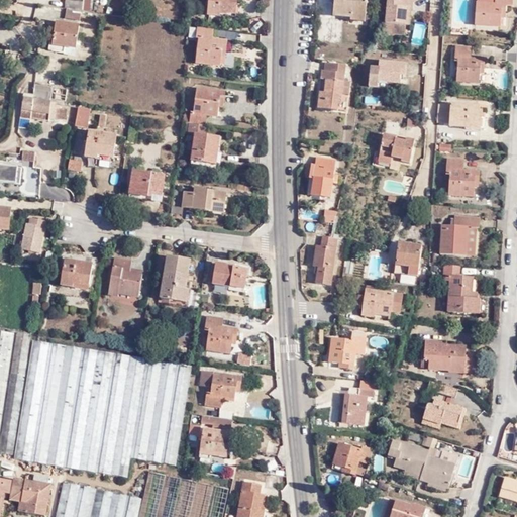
[(67,10),(83,12),(84,0),(65,0),(65,10),(67,10)]
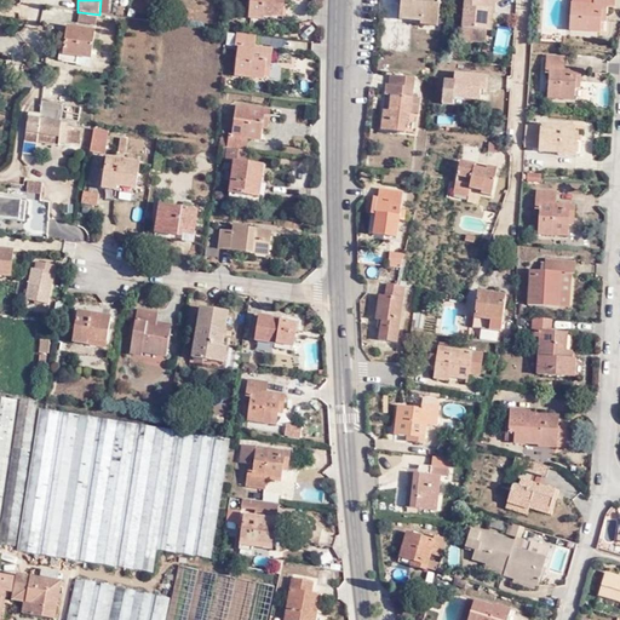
[(283,0),(252,0),(251,21),(264,22),(264,19),(283,21),(283,0)]
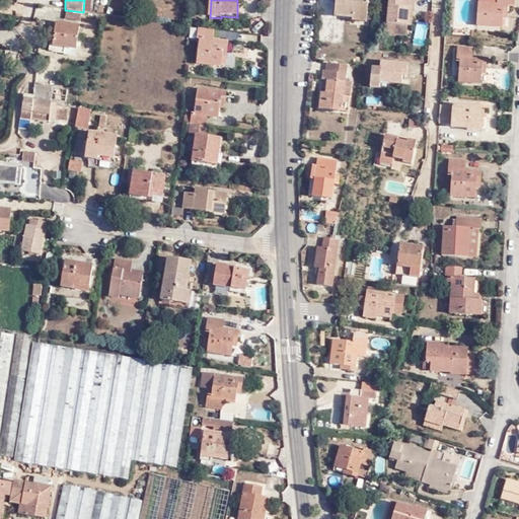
[(337,0),(337,2),(336,18),(353,20),(354,15),(367,16),(368,0),(337,0)]
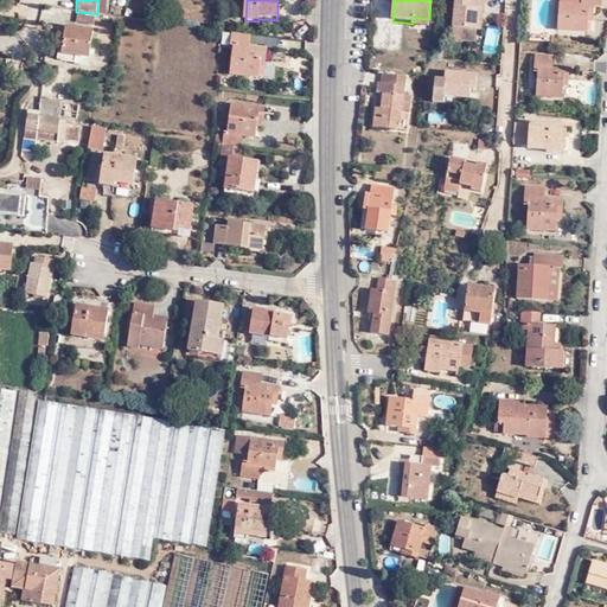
[(479,11),(483,12),(484,12),(485,1),(490,1),(490,0),(455,0),(453,29),(468,30),(477,30),(479,11)]
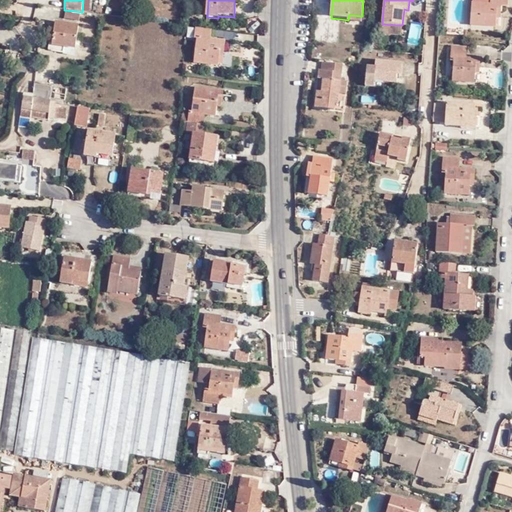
[(471,25),(495,26),(496,12),(501,12),(501,4),(507,4),(507,0),(491,0),(491,3),(473,2),(471,25)]
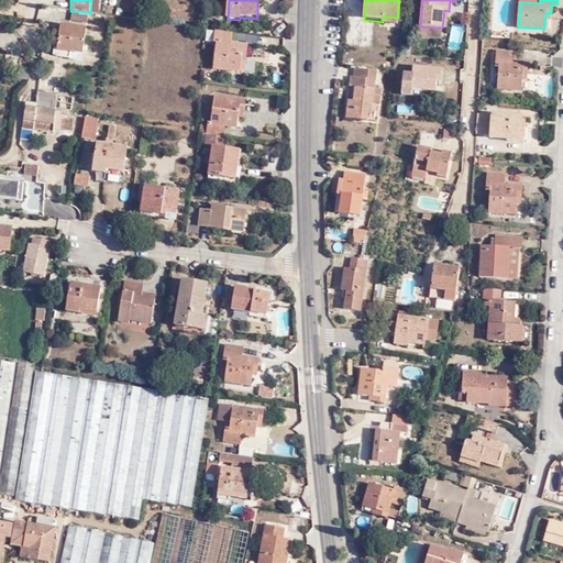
[(90,13),(73,11),(72,21),(89,23),(90,13)]
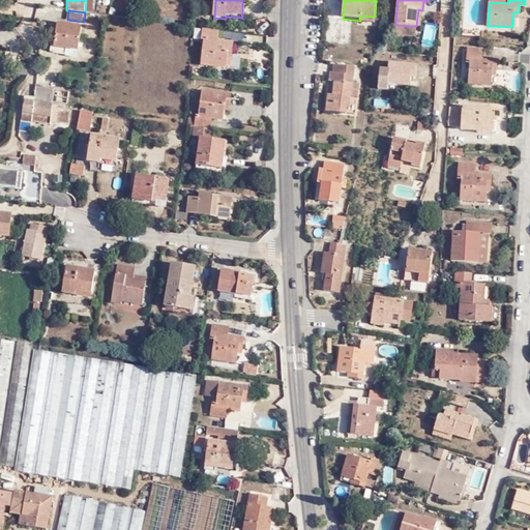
[(375,24),(375,17),(361,16),(360,21),(360,23),(375,24)]
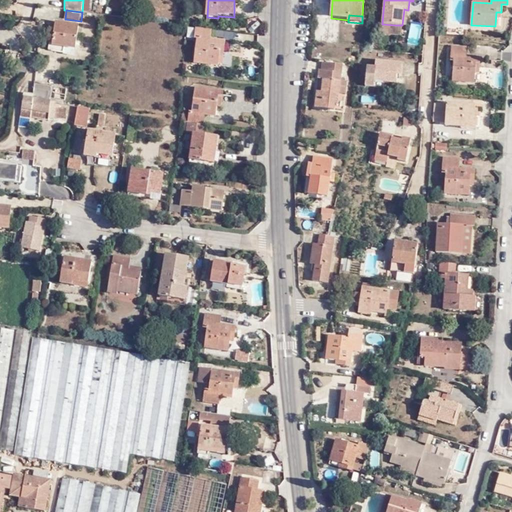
[(52,45),(75,48),(77,26),(55,23),(52,45)]
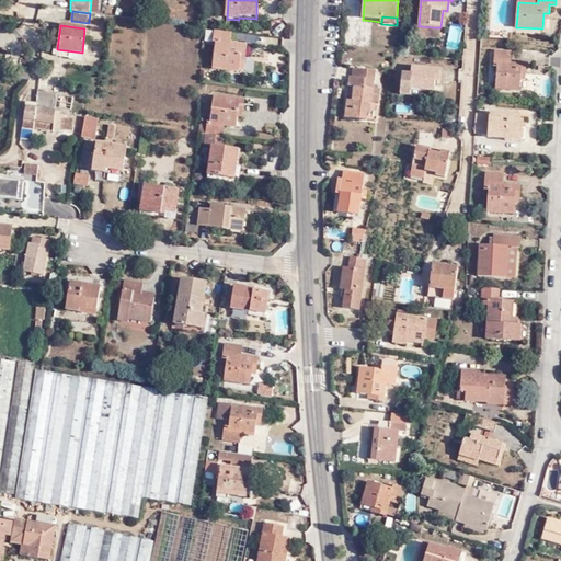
[(433,27),(419,26),(418,37),(439,39),(441,27),(433,27)]
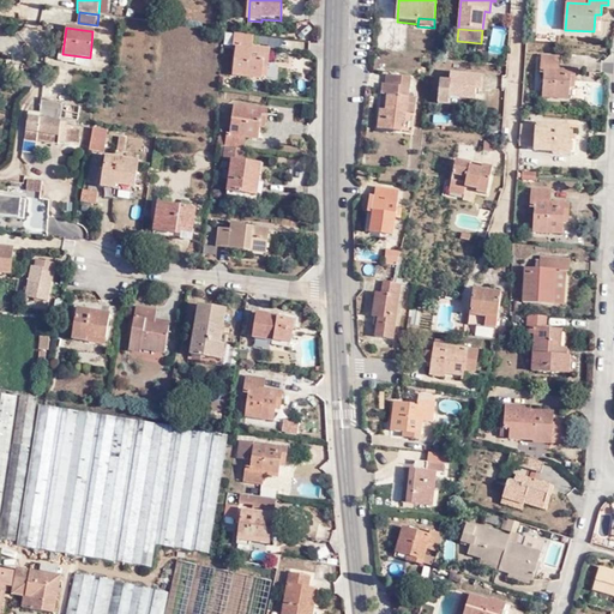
[(251,36),(234,35),(234,36),(233,47),(233,48),(235,48),(232,78),(259,82),(260,68),(265,70),(265,64),(266,52),(248,50),(251,36)]
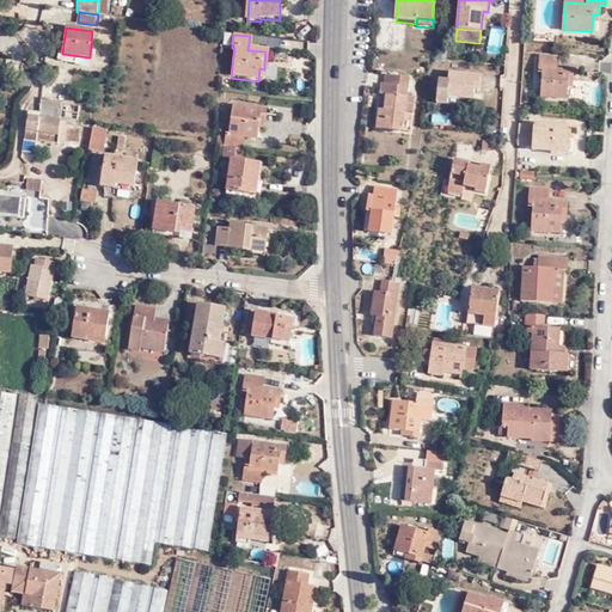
[(222,46),(232,47),(233,36),(224,36),(222,46)]
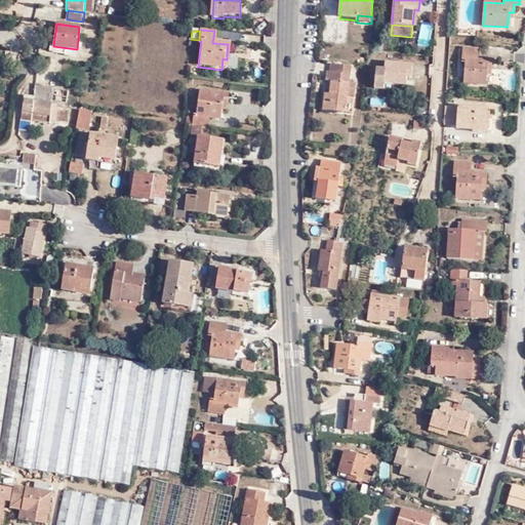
[(463,83),(485,85),(486,70),(491,70),(492,59),(477,58),(478,49),(461,47),(461,63),(465,63),(463,83)]
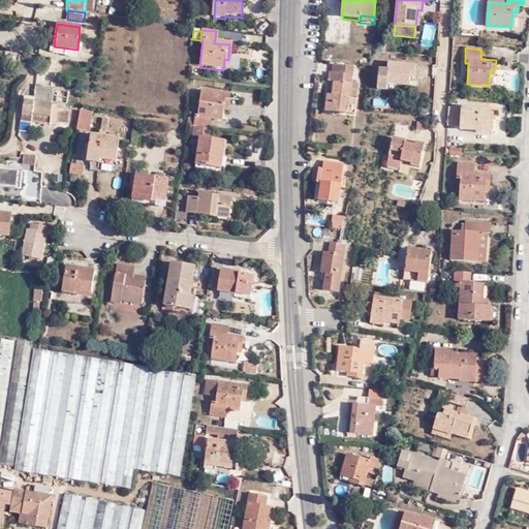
[(377,90),(386,90),(386,84),(396,85),(408,86),(408,78),(408,74),(413,74),(414,74),(414,66),(387,64),(387,70),(379,70),(377,90)]
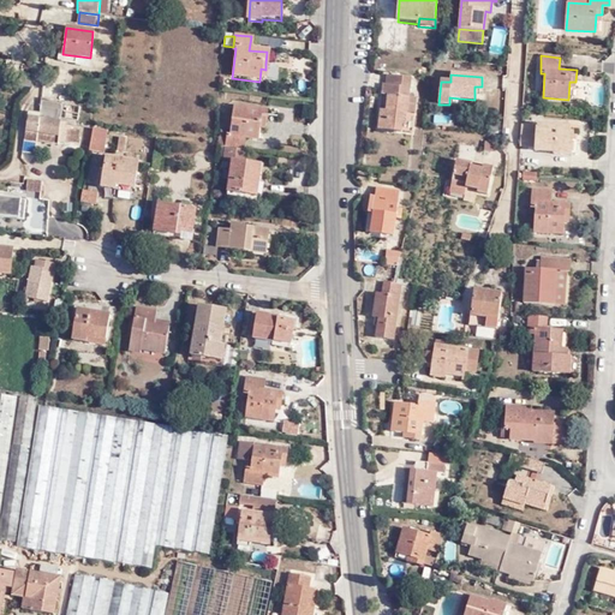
[(388,114),(384,114),(381,113),(378,132),(401,136),(405,117),(408,117),(410,102),(410,99),(412,82),(388,79),(387,89),(384,89),(383,99),(386,99),(389,100),(388,114)]
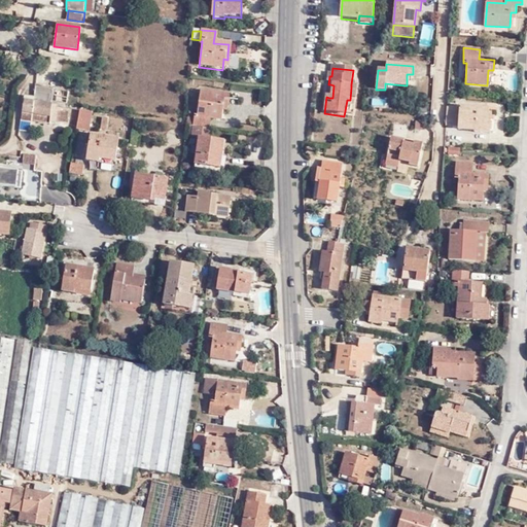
[(58,90),(35,86),(34,99),(56,102),(58,90)]
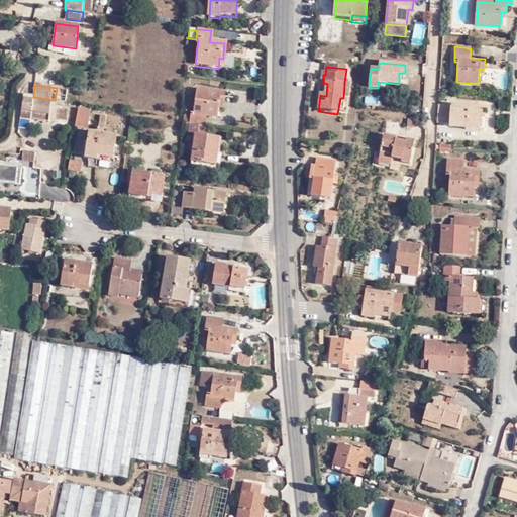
[(351,87),(344,86),(343,98),(350,99),(352,87),(351,87)]
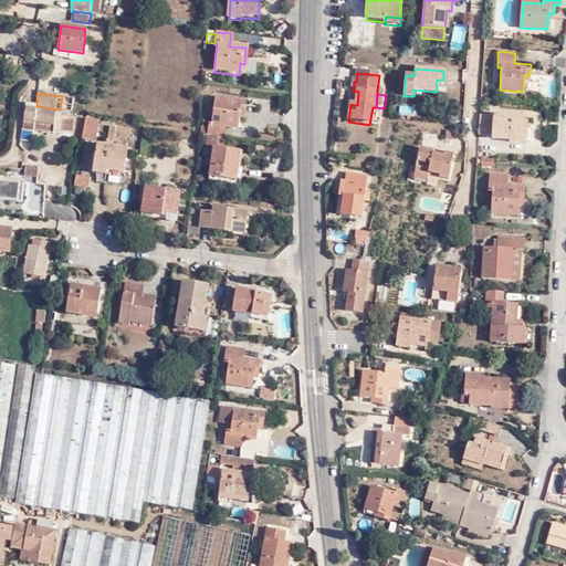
[(74,98),(62,96),(60,109),(73,112),(74,98)]
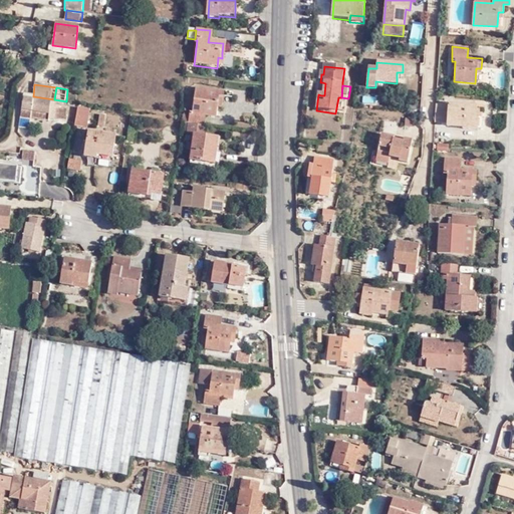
[(192,113),(191,123),(205,125),(206,116),(216,117),(218,102),(223,103),(224,92),(197,89),(194,113),(192,113)]
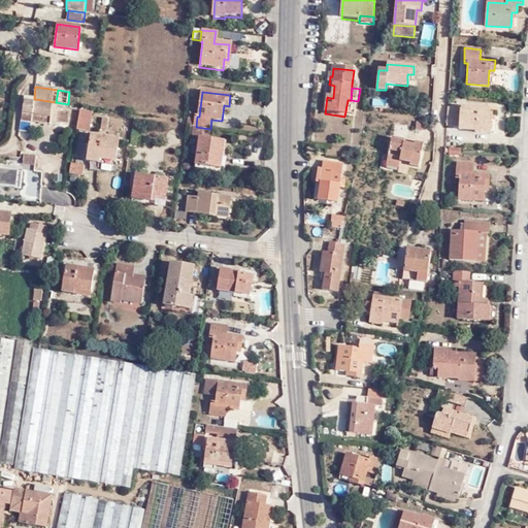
[(50,116),(52,105),(34,102),(30,102),(30,98),(24,97),(22,112),(23,111),(22,121),(31,123),(31,121),(32,113),(37,113),(50,116)]
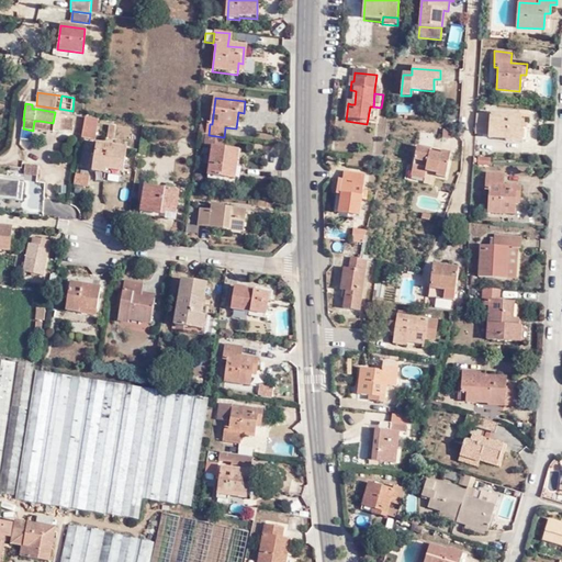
[(60,113),(55,112),(53,123),(40,121),(38,130),(53,132),(53,130),(58,130),(60,119),(60,113)]
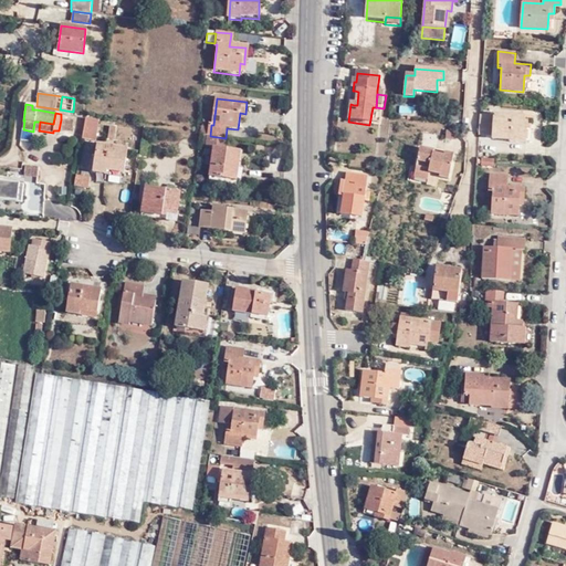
[(522,116),(478,113),(477,134),(491,135),(491,138),(509,139),(509,142),(524,142),(525,127),(522,127),(522,116)]
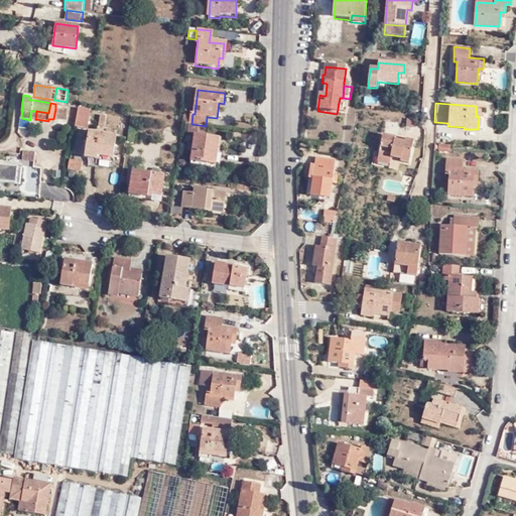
[(84,108),(79,108),(75,126),(87,128),(90,109),(84,108)]
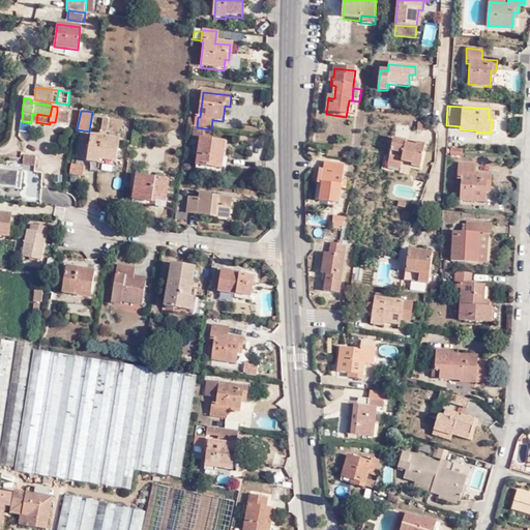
[(70,114),(57,112),(55,122),(68,124),(70,114)]
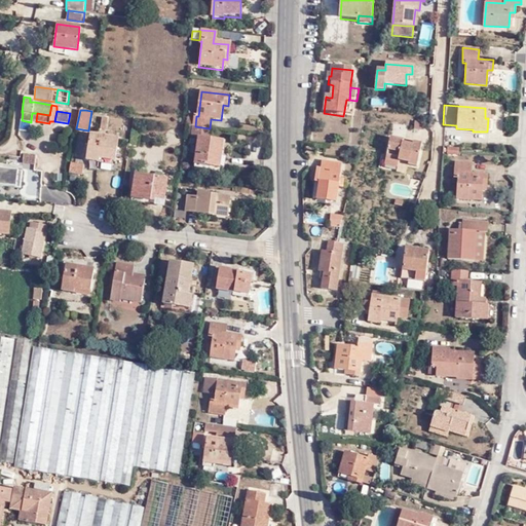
[(105,128),(107,116),(98,114),(95,126),(105,128)]
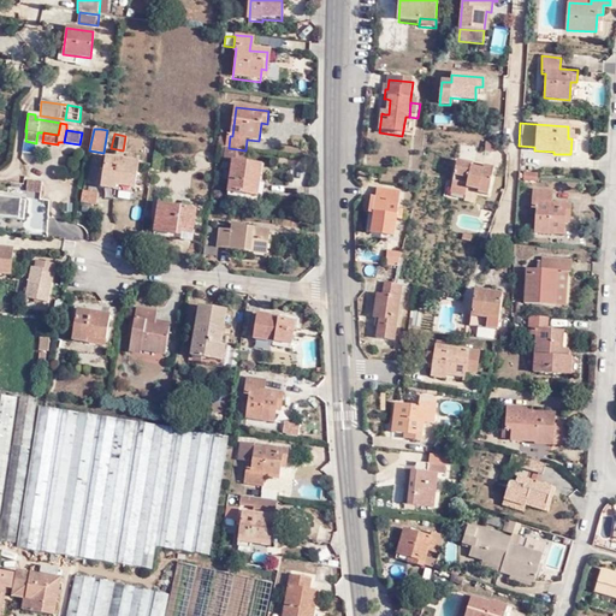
[(35,155),(36,143),(25,141),(23,153),(35,155)]
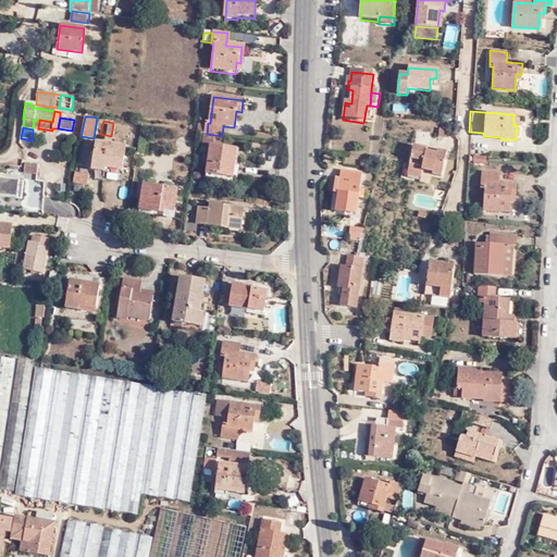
[(437,136),(448,138),(450,131),(438,128),(437,136)]
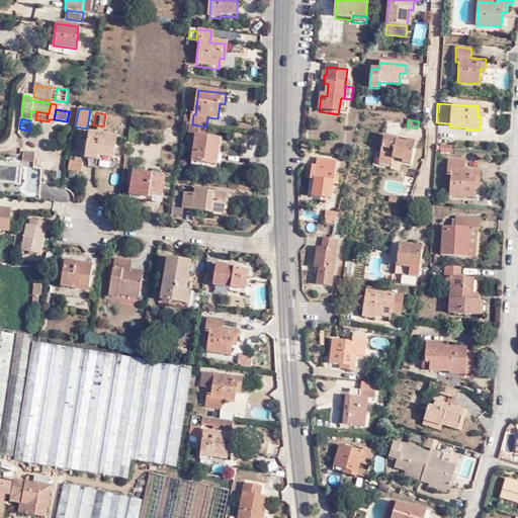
[(185,123),(183,134),(190,135),(192,124),(185,123)]
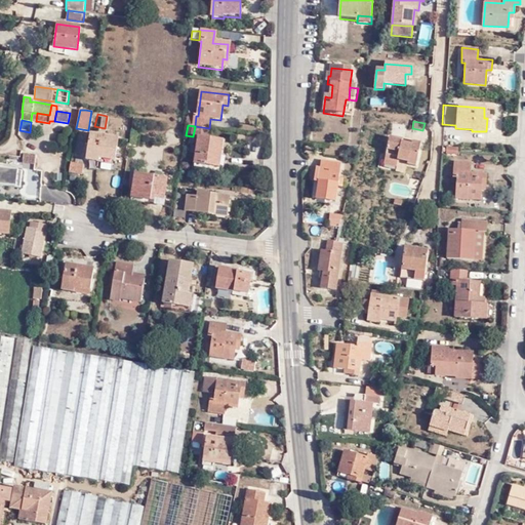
[(207,138),(209,128),(195,126),(193,136),(199,137),(195,168),(204,169),(204,166),(221,168),(224,156),(220,156),(223,139),(207,138)]
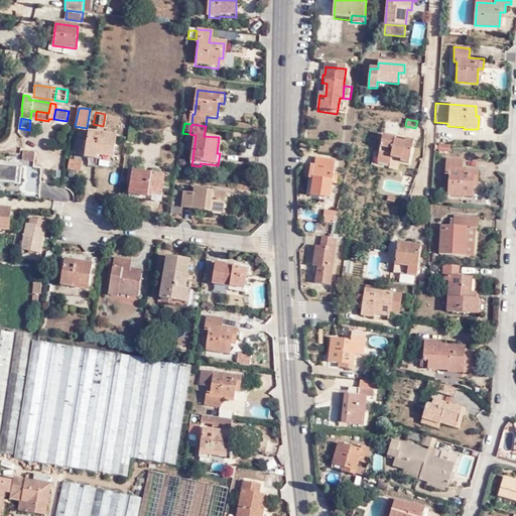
[(135,130),(129,128),(126,143),(133,144),(135,130)]
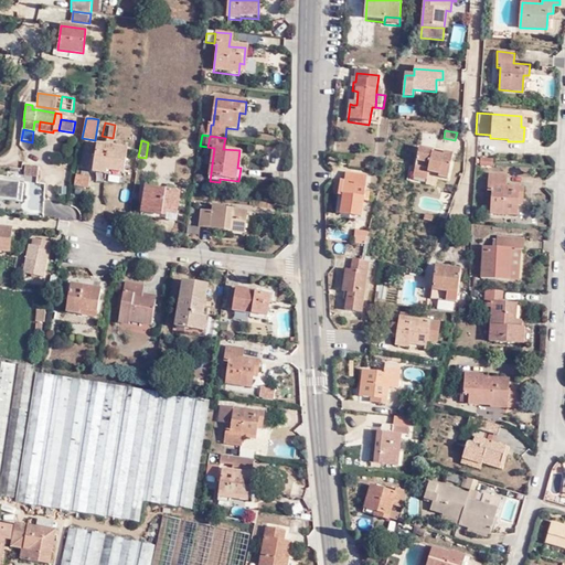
[(105,176),(120,178),(125,152),(92,148),(91,157),(94,157),(92,176),(104,178),(105,176)]
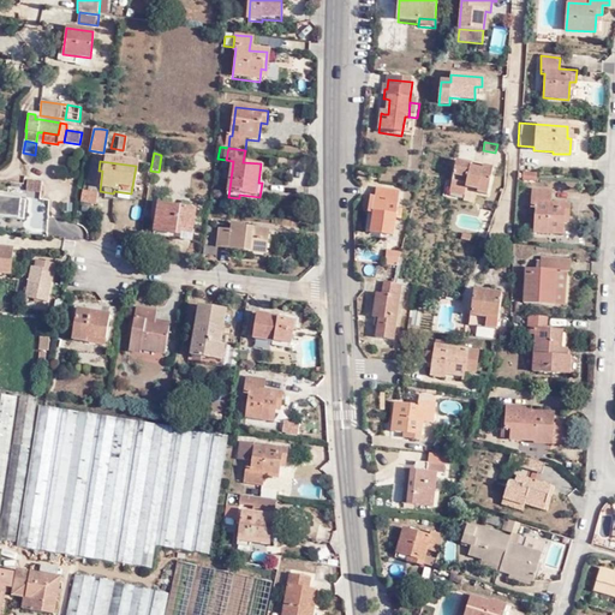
[(471,167),(472,165),(458,161),(452,186),(466,190),(467,187),(478,191),(478,193),(488,196),(494,169),(484,167),(483,171),(471,167)]
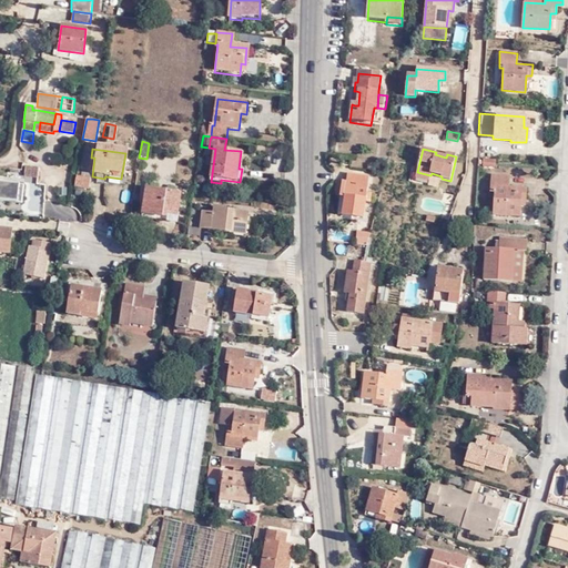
[(24,168),(24,172),(23,184),(38,184),(39,169),(24,168)]
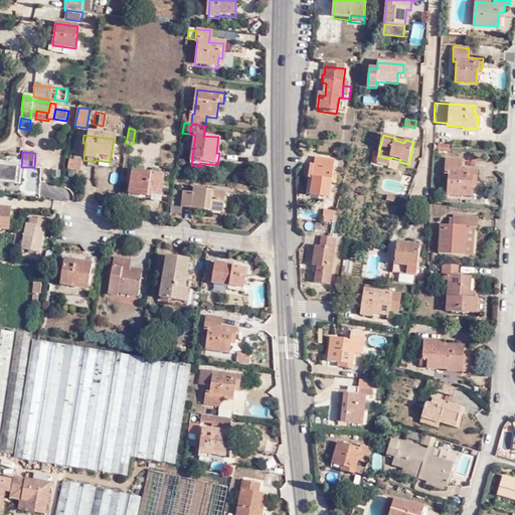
[(389,164),(390,159),(378,156),(377,162),(389,164)]
